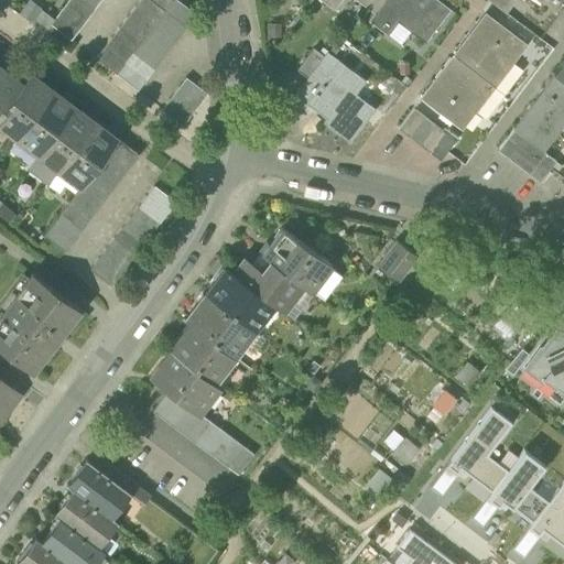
[(30,0),(28,0),(18,14),(32,24),(43,10),(30,0)]
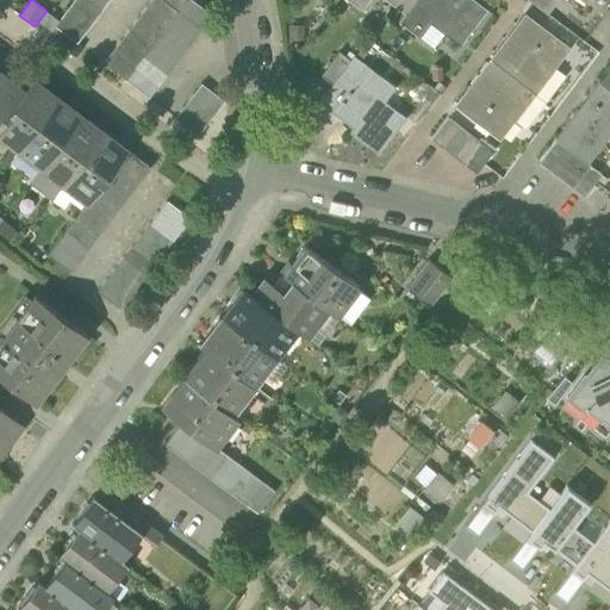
[(94,22),(103,10),(89,0),(74,0),(72,4),(94,22)]
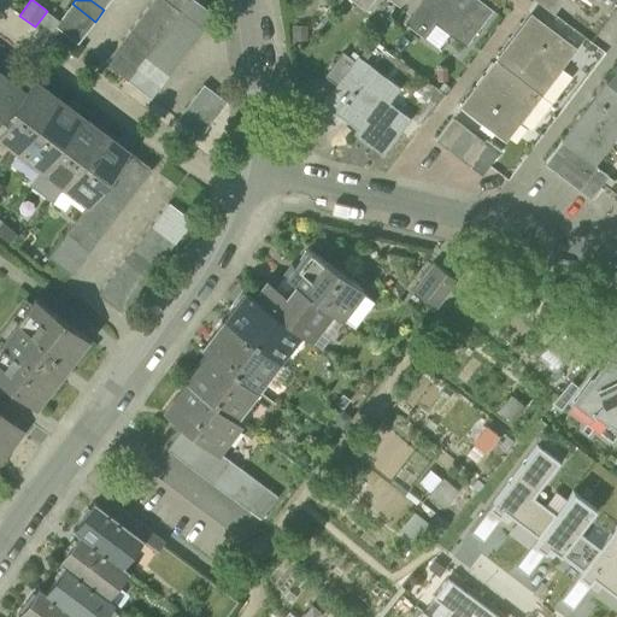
[(90,0),(104,10),(111,0),(90,0)]
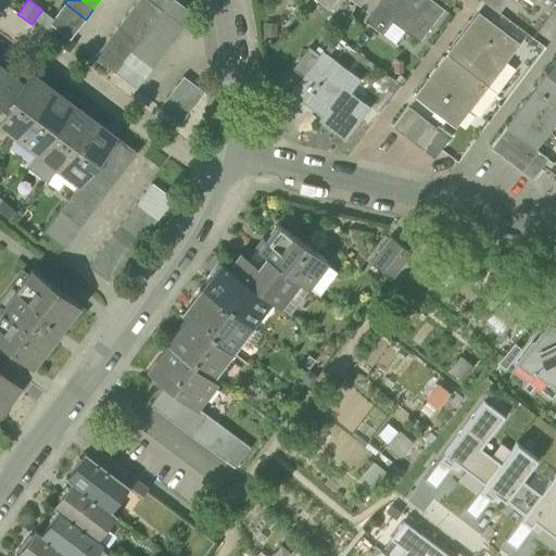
[(154,23),(162,12),(146,0),(138,0),(134,7),(154,23)]
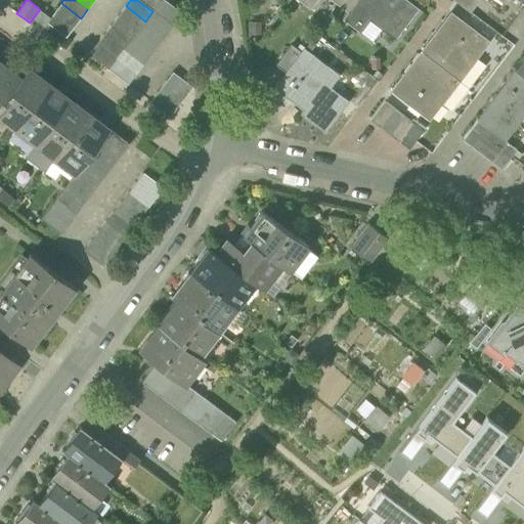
[(137,0),(153,11),(160,2),(157,0),(137,0)]
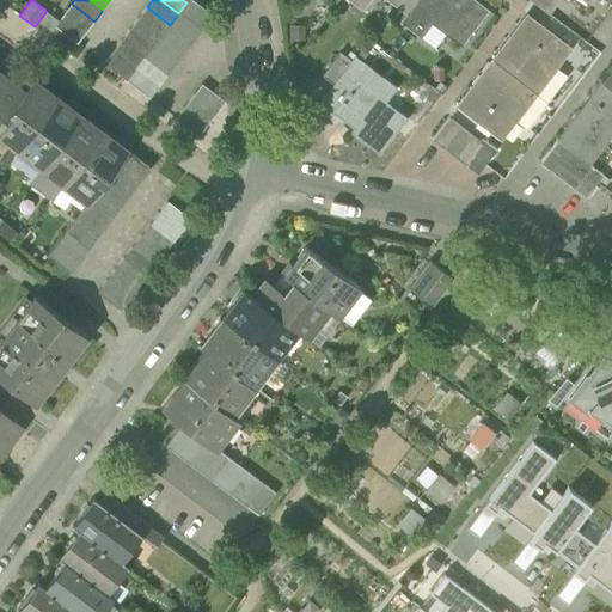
[(188,0),(187,2),(178,13),(201,31),(212,17),(189,0),(188,0)]
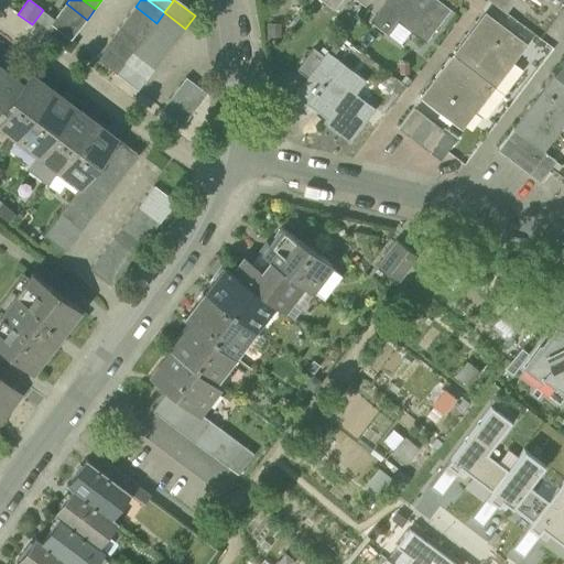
[(318,0),(333,10),(339,0),(354,0),(373,14),(383,0),(318,0)]
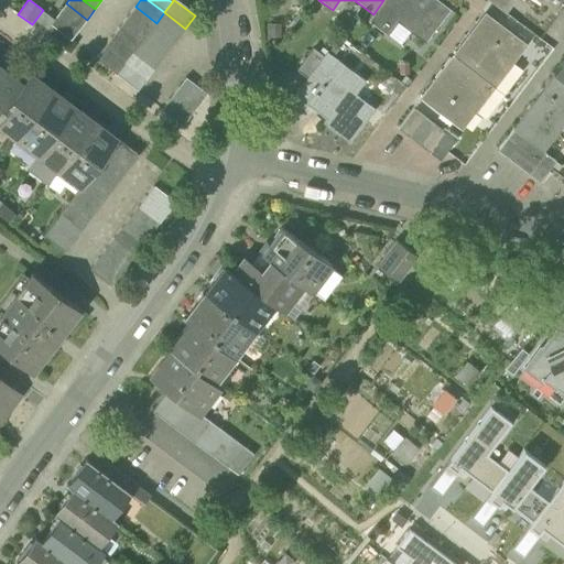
[(383,0),(373,14),(368,21),(387,34),(398,20),(404,25),(403,26),(410,32),(424,43),(449,9),(436,0),(383,0)]
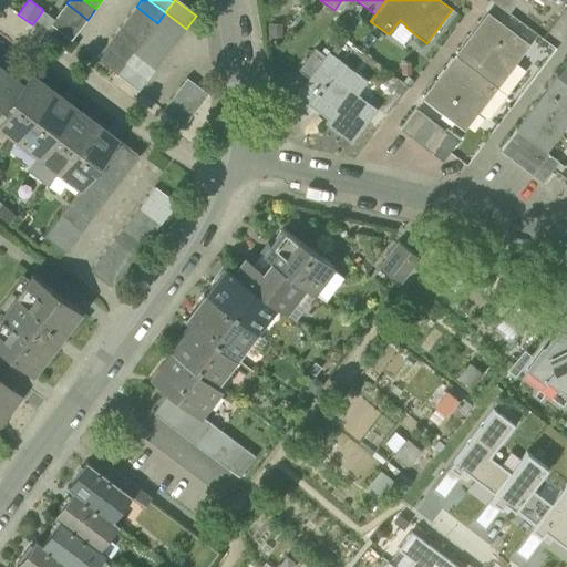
[(491,0),(493,1),(507,12),(516,0),(491,0)]
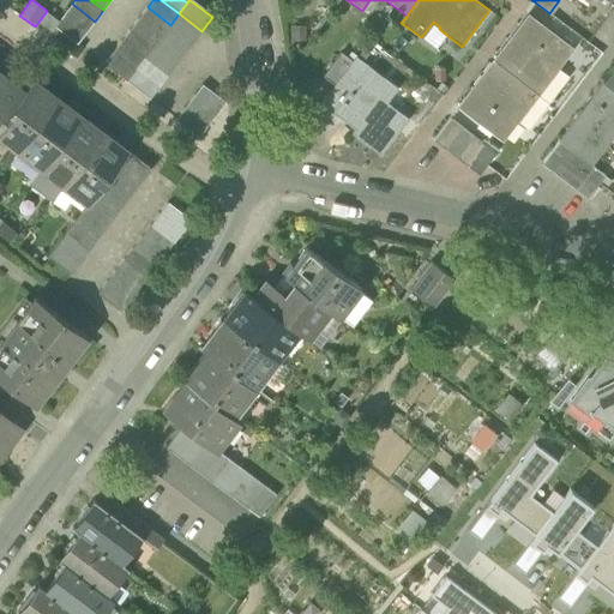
[(86,32),(95,22),(72,4),(64,16),(86,32)]
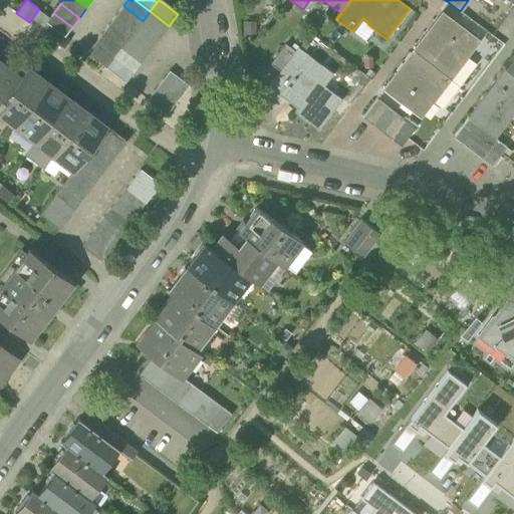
[(136,31),(143,21),(123,6),(115,16),(136,31)]
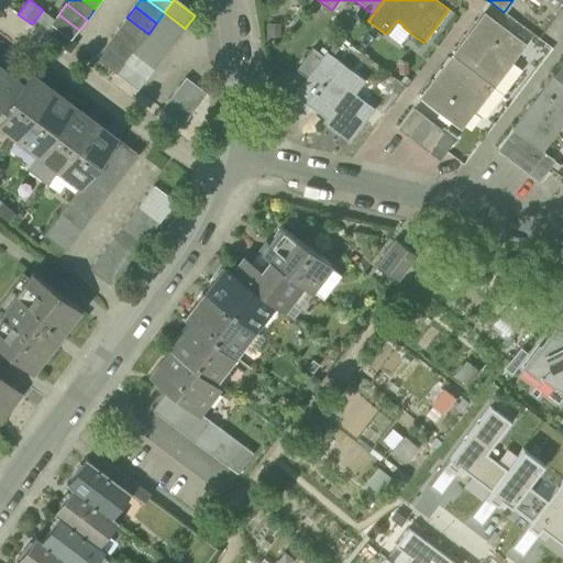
[(164,12),(156,23),(177,40),(185,29),(164,12)]
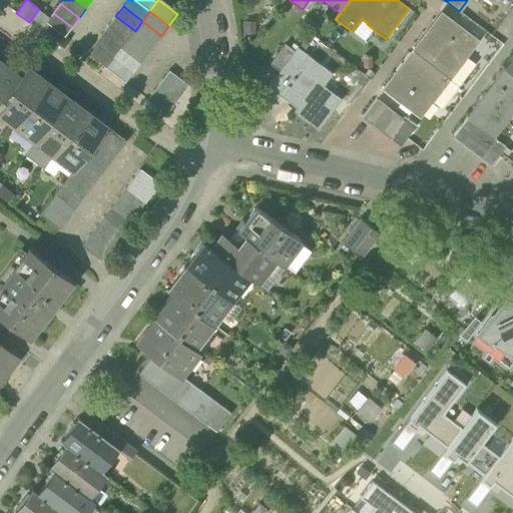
[(65,37),(72,27),(53,13),(45,22),(65,37)]
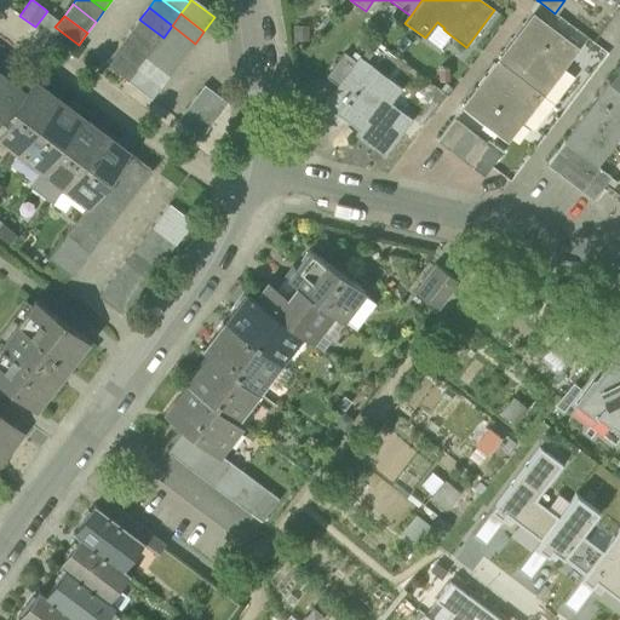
[(498,62),(537,91),(556,65),(561,68),(575,49),(533,16),(498,62)]
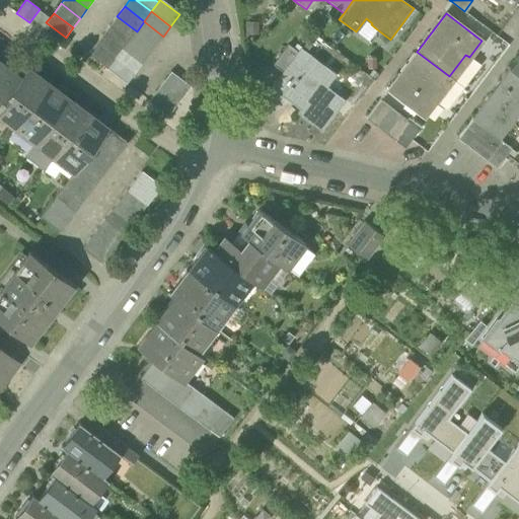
[(129,41),(137,31),(117,16),(109,26),(129,41)]
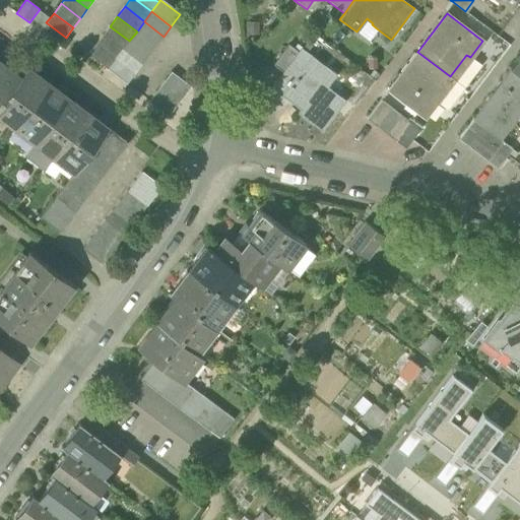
[(369,42),(378,29),(372,24),(373,23),(367,18),(356,31),(369,42)]
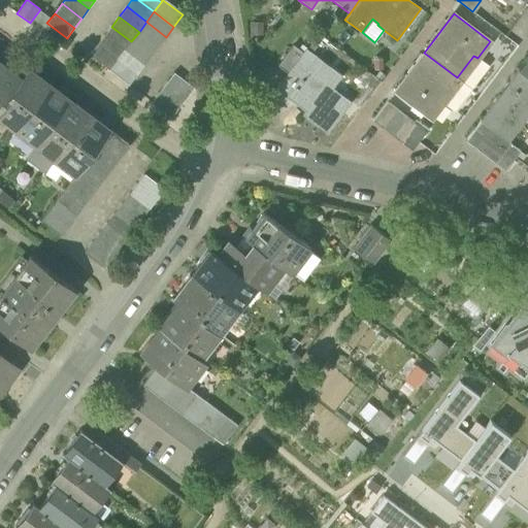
[(146,22),(139,32),(159,46),(166,37),(146,22)]
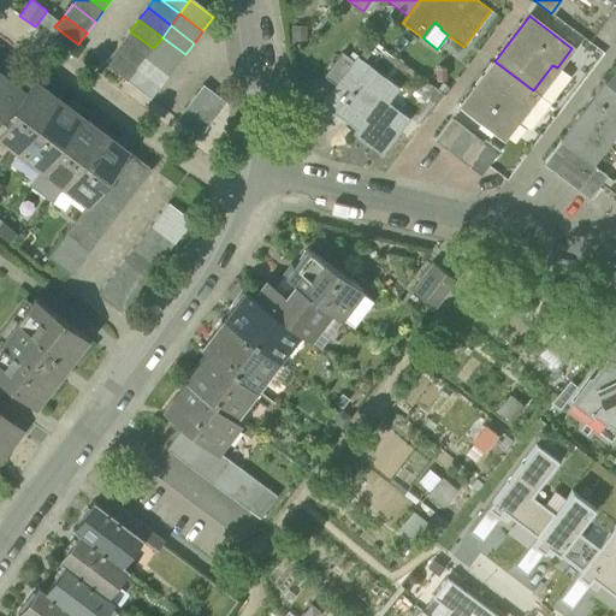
[(144,60),(153,48),(130,31),(122,42),(144,60)]
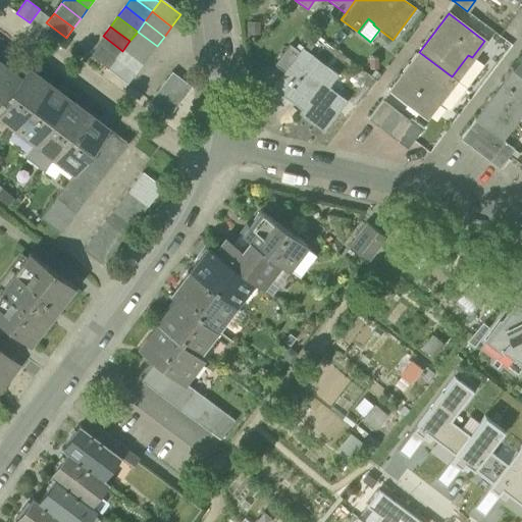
[(138,32),(129,41),(149,56),(157,46),(138,32)]
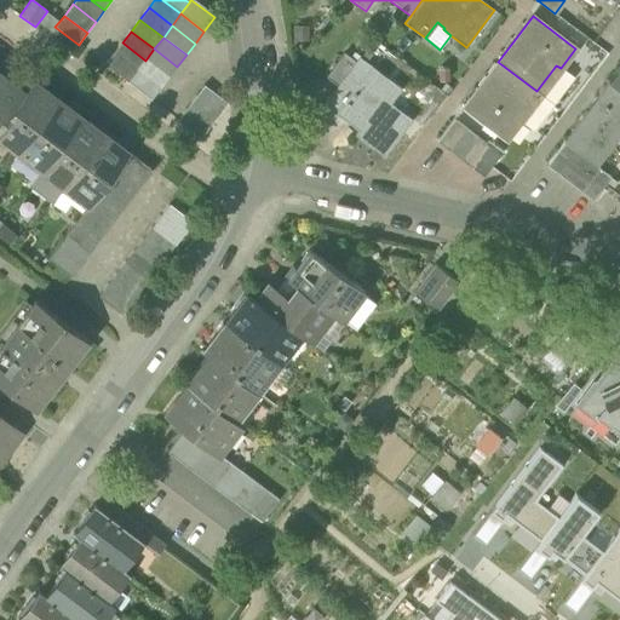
[(137,72),(145,61),(122,42),(114,55),(137,72)]
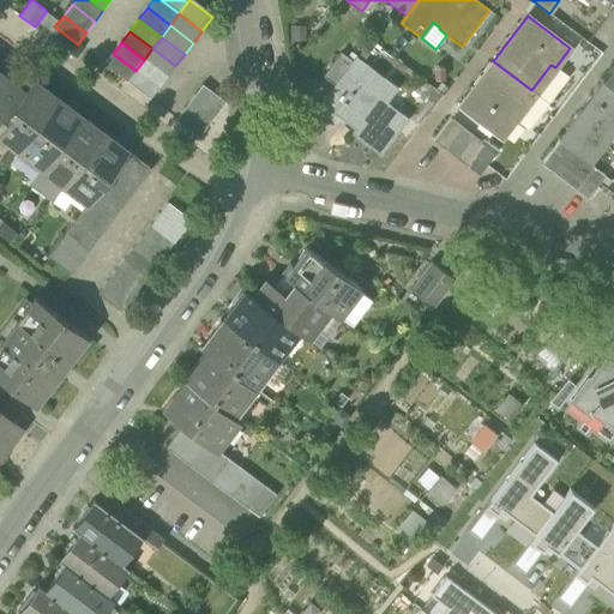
[(152,48),(144,60),(167,77),(175,66),(152,48)]
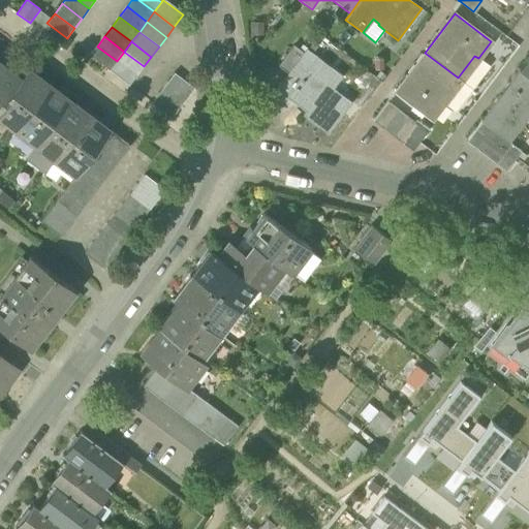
[(109,71),(117,61),(97,47),(89,56),(109,71)]
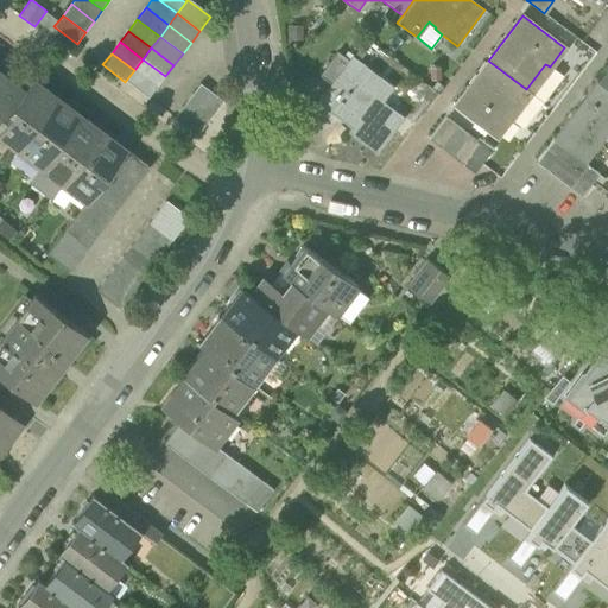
[(321,76),(331,84),(335,78),(348,61),(339,54),(321,76)]
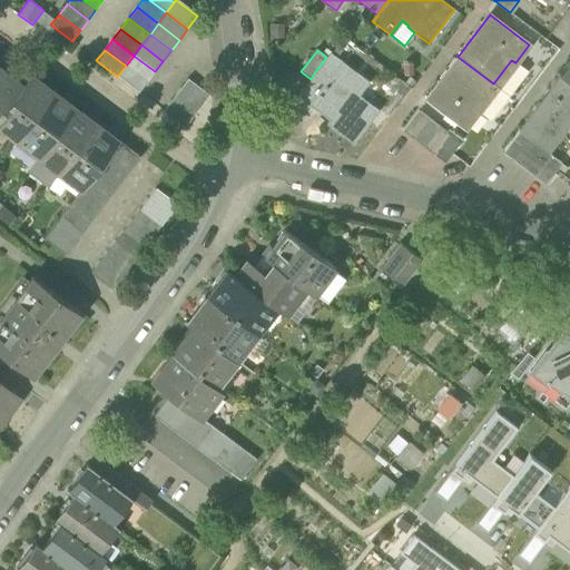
[(325,81),(341,61),(330,53),(326,57),(314,74),(325,81)]
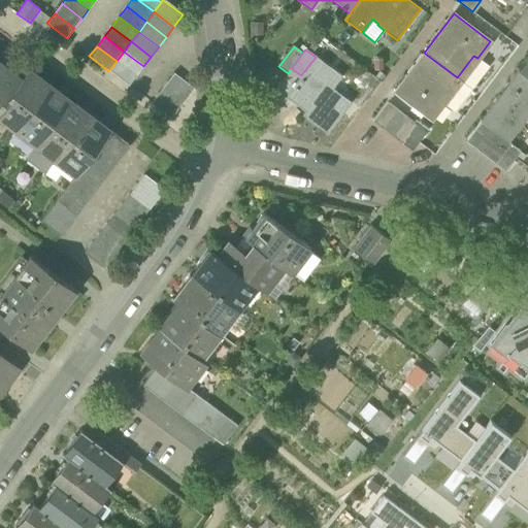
[(124,52),(117,61),(136,76),(143,66),(124,52)]
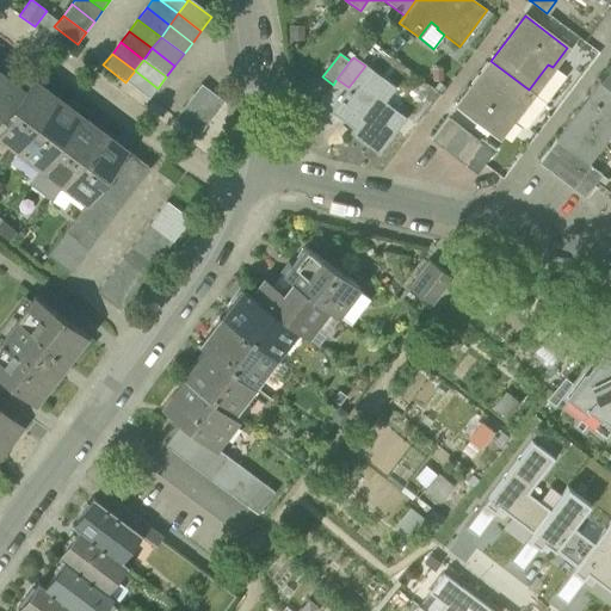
[(499,139),(514,118),(510,115),(529,90),(491,61),(457,106),(499,139)]
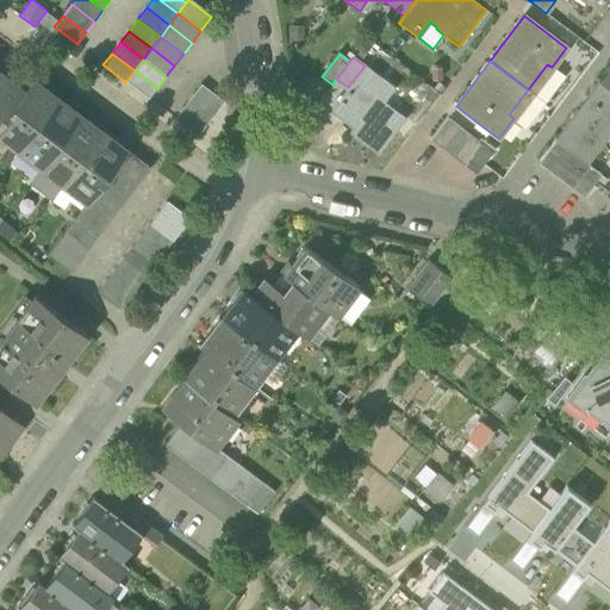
[(560,73),(552,67),(547,64),(528,89),(541,99),(560,73)]
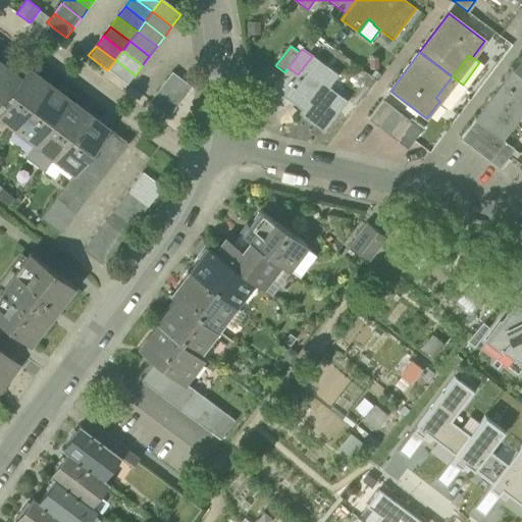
[(298,113),(322,132),(336,114),(347,100),(326,86),(325,87),(319,83),(329,69),(312,56),(298,74),(282,95),(282,96),(302,109),(298,113)]
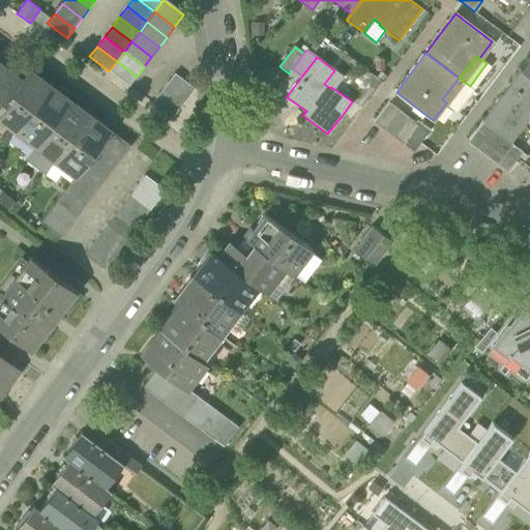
[(117,61),(109,71),(129,86),(137,77),(117,61)]
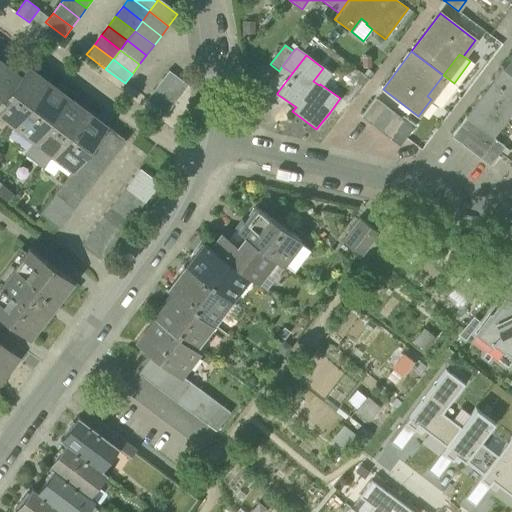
[(0,103),(18,80),(7,71),(10,68),(1,61),(0,62),(0,103)]
